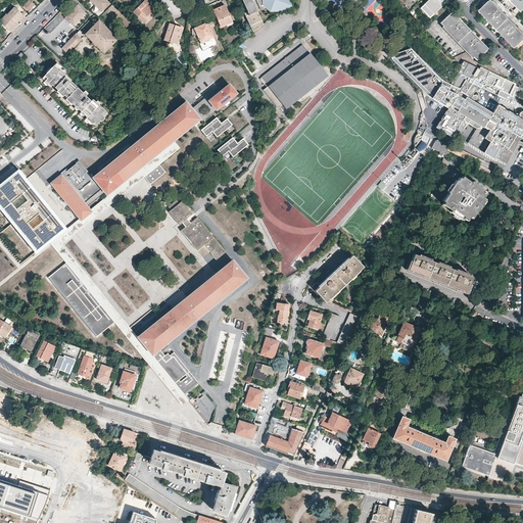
[(29,10),(34,5),(29,0),(28,0),(21,7),(25,9),(27,11),(28,10),(29,10)]
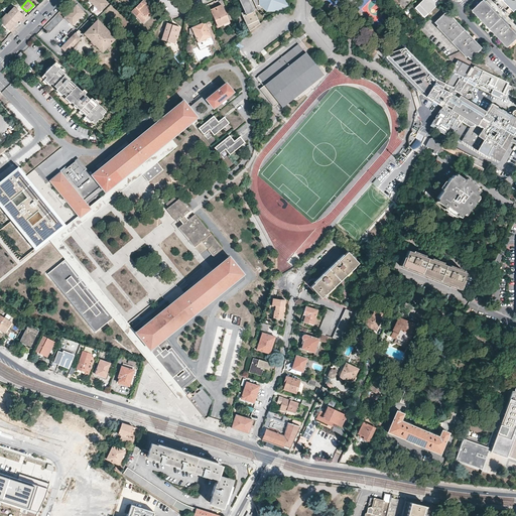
[(105,0),(86,0),(88,1),(89,0),(92,3),(91,4),(96,9),(98,8),(101,11),(109,3),(105,0)]
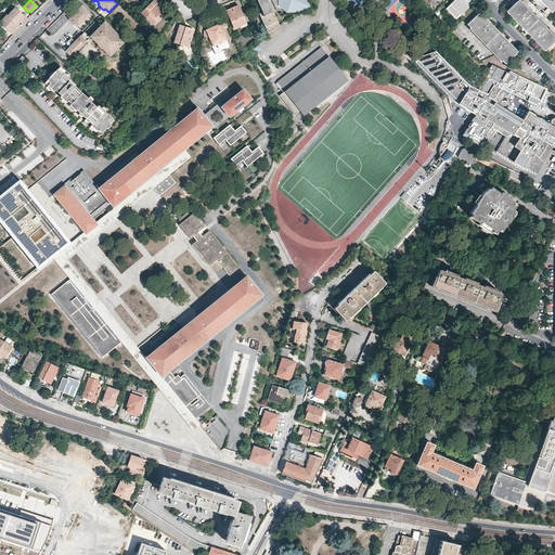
[(152,22),(160,13),(165,9),(156,0),(154,0),(142,13),(152,22)]
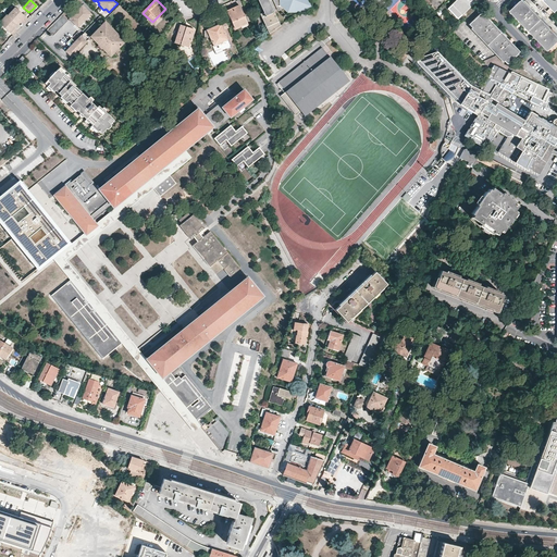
[(258,0),(263,12),(260,13),(269,33),(281,25),(269,0),(258,0)]
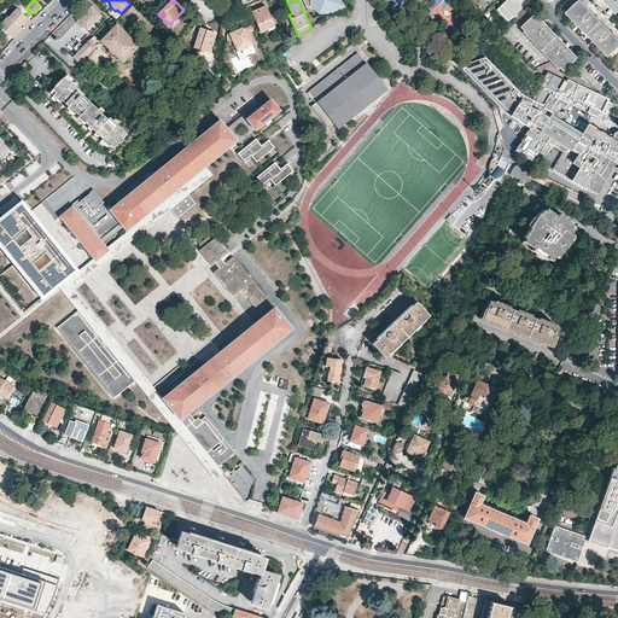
[(345,6),(342,0),(304,0),(310,11),(313,9),(319,13),(330,13),(345,6)]
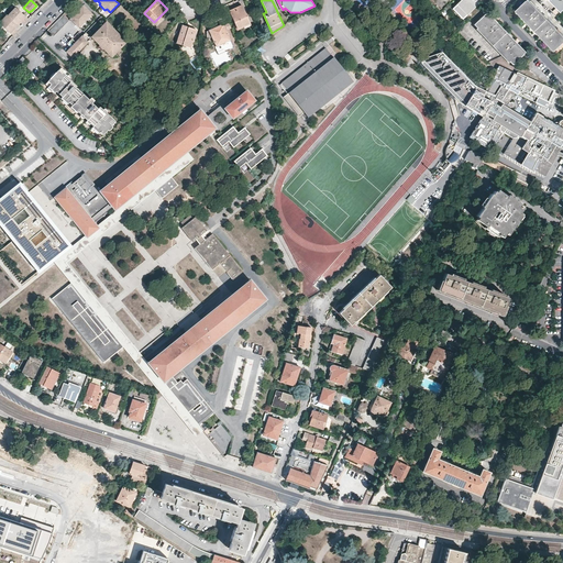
[(471,2),(468,0),(461,0),(452,9),(462,19),(476,4),(472,0),(471,2)]
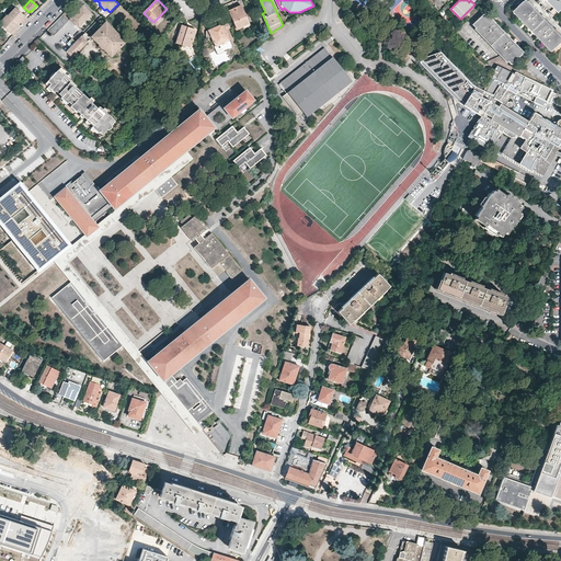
[(560,36),(525,0),(523,0),(514,10),(525,22),(542,39),(552,49),(560,41),(560,36)]
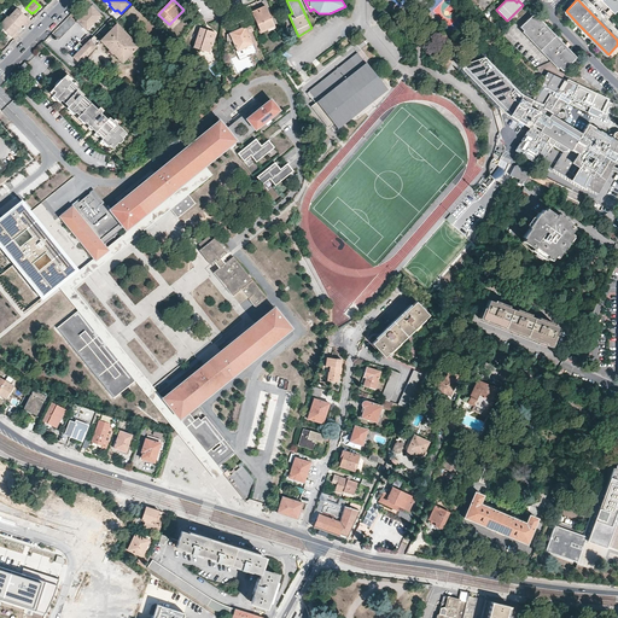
[(617,6),(617,0),(602,0),(613,11),(617,6)]
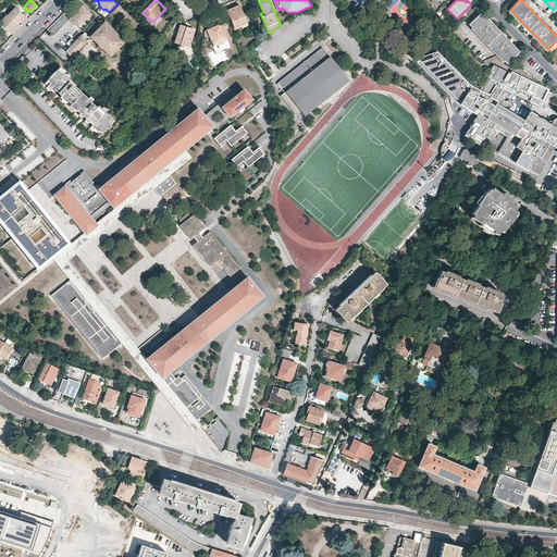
[(235,27),(247,22),(239,5),(227,11),(235,27)]
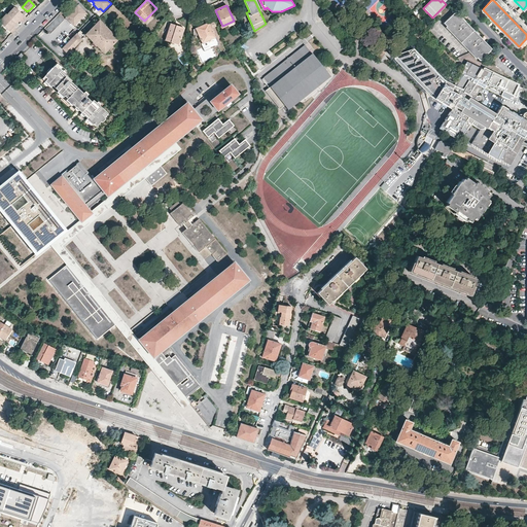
[(71,12),(65,19),(68,22),(68,21),(71,24),(70,24),(73,27),(79,21),(85,14),(82,11),(81,12),(79,9),(77,6),(71,12)]
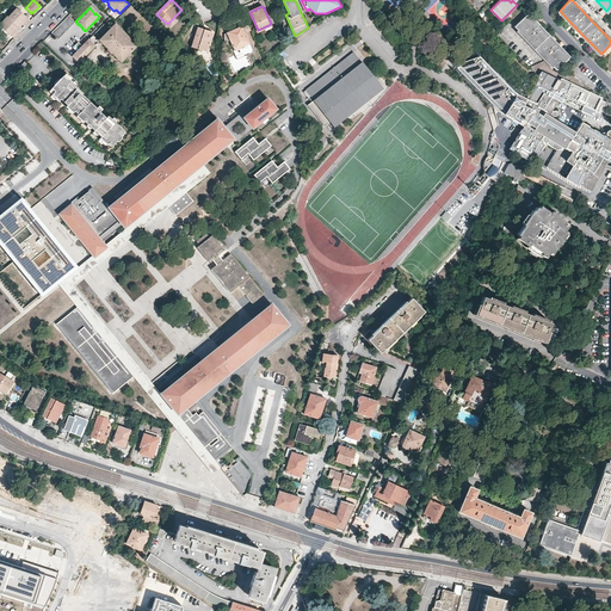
[(25,16),(17,8),(8,18),(17,26),(20,23),(19,22),(25,16)]
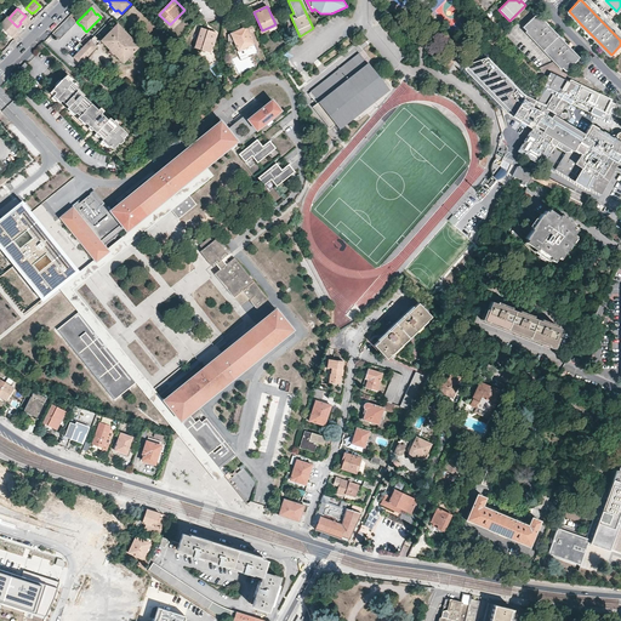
[(182,17),(180,15),(170,24),(171,27),(182,17)]
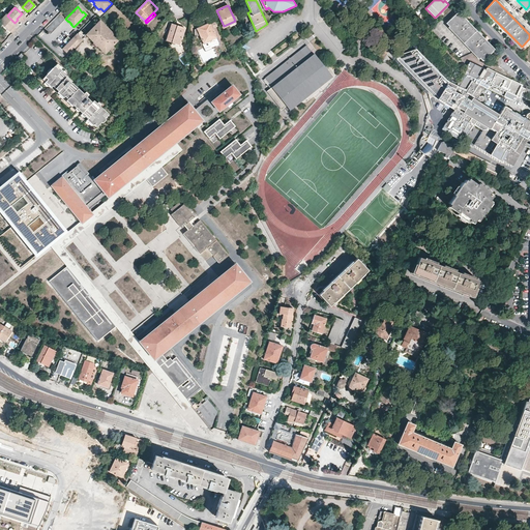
[(446,23),(474,52),(482,60),(487,56),(493,50),(483,40),(464,21),(457,12),(446,23)]
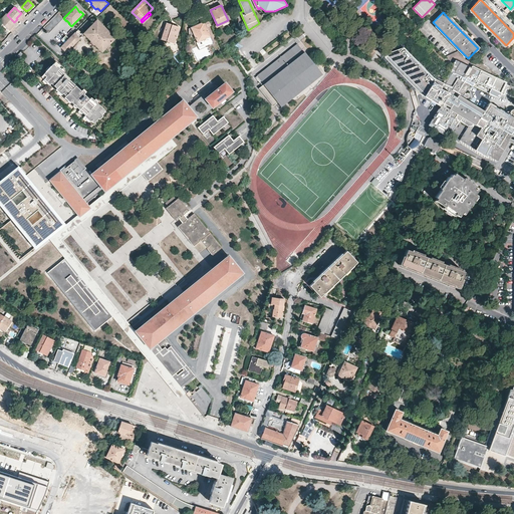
[(25,18),(21,13),(16,18),(17,19),(19,21),(21,21),(22,21),(25,18)]
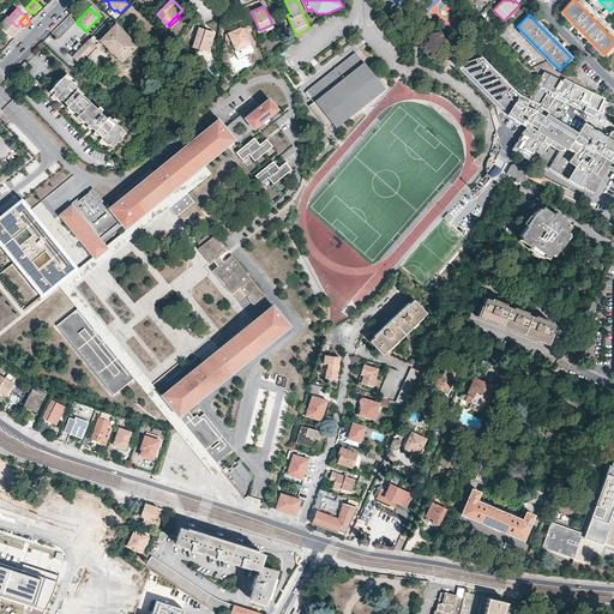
[(8,18),(7,17),(0,24),(0,26),(13,40),(17,35),(17,34),(17,32),(14,30),(17,26),(8,18)]
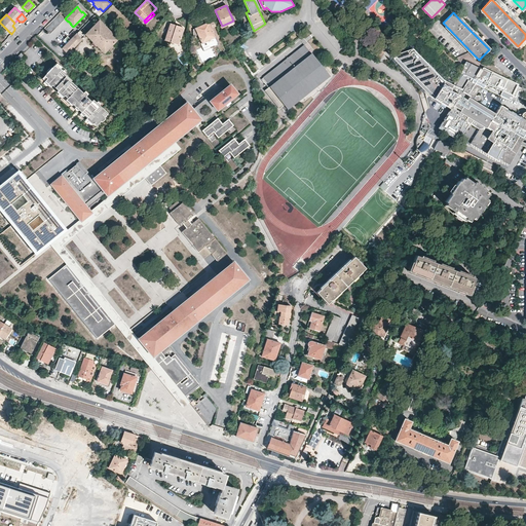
[(64,21),(58,14),(46,26),(52,32),(64,21)]
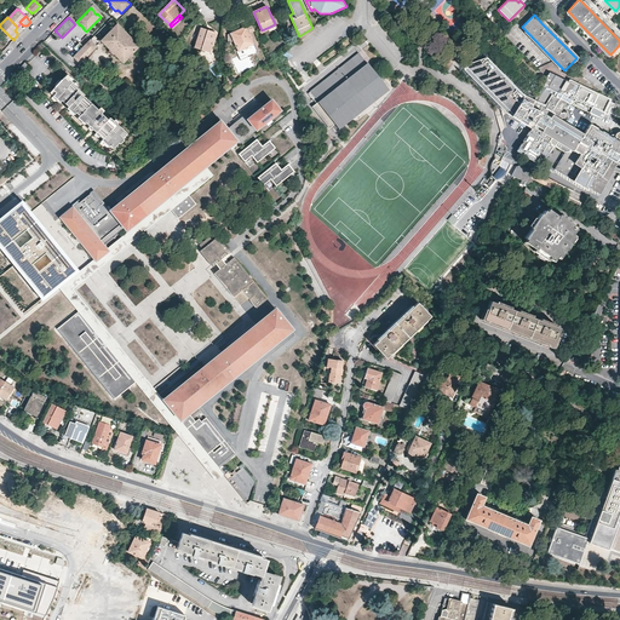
[(128,35),(118,24),(102,40),(101,39),(97,42),(98,44),(121,65),(139,46),(137,44),(137,40),(133,40),(128,35)]
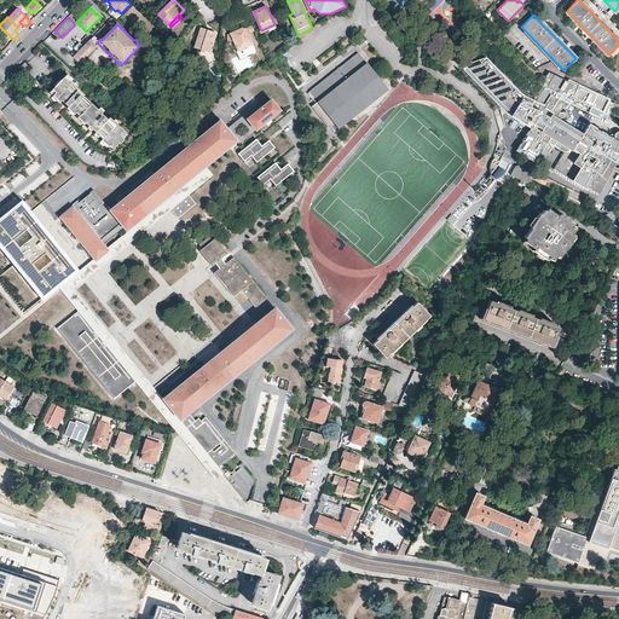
[(209,52),(217,33),(201,27),(194,47),(209,52)]
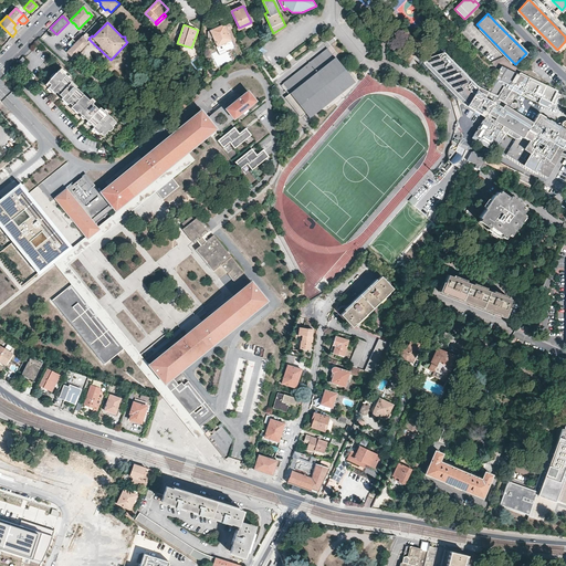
[(219,29),(211,32),(218,46),(232,40),(224,24),(219,27),(219,29)]
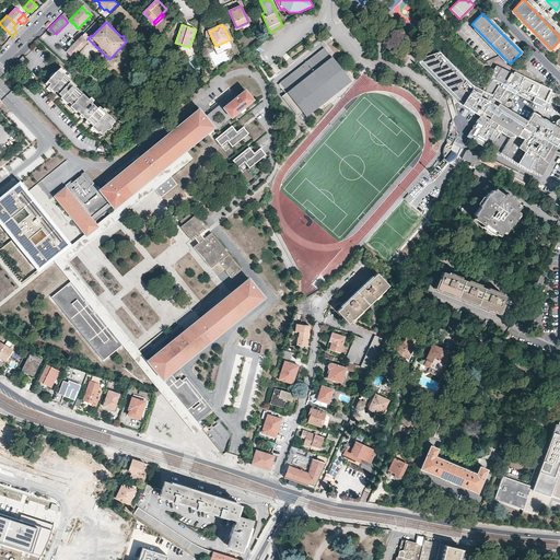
[(88,38),(83,34),(81,37),(74,43),(69,48),(66,53),(71,58),(86,43),(89,39),(88,38)]
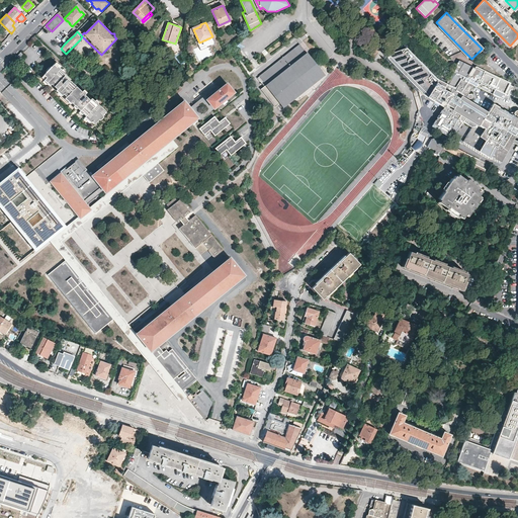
[(259,76),(258,78),(264,86),(261,89),(275,106),(280,103),(283,107),(303,91),(324,75),(299,45),(284,56),(259,76)]
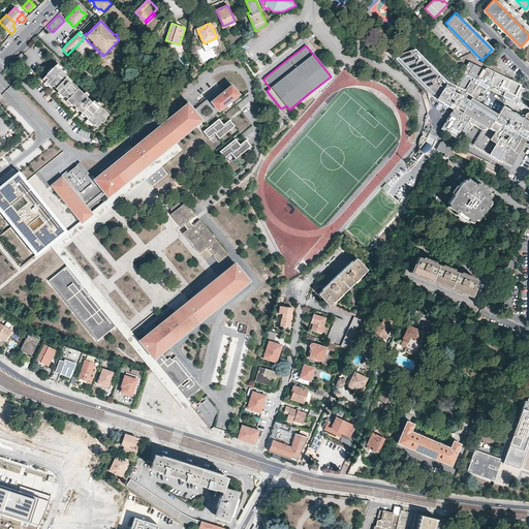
[(483,96),(478,96),(485,88),(512,100),(514,100),(515,99),(517,96),(519,97),(521,93),(522,92),(524,92),(525,88),(521,87),(522,85),(487,68),(486,69),(469,62),(464,73),(463,73),(457,85),(448,81),(415,49),(395,57),(433,96),(454,111),(442,129),(463,142),(473,124),(483,130),(473,145),(484,151),(486,146),(493,150),(491,155),(502,161),(503,160),(512,165),(524,147),(526,143),(528,137),(528,136),(528,113),(527,114),(525,117),(505,105),(499,115),(478,101),(484,100),(483,96)]
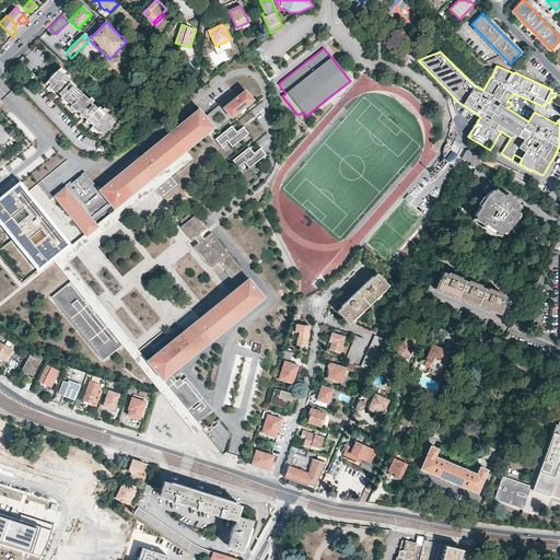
[(83,91),(68,77),(62,71),(63,70),(61,67),(56,71),(57,72),(50,79),(45,83),(48,86),(49,84),(56,90),(57,91),(61,95),(62,95),(69,101),(72,104),(78,111),(80,114),(82,114),(84,116),(86,118),(90,120),(90,123),(93,125),(100,130),(100,131),(102,133),(106,129),(107,130),(112,126),(111,125),(115,120),(105,112),(102,108),(97,104),(93,101),(92,102),(89,98),(82,93),(83,91)]
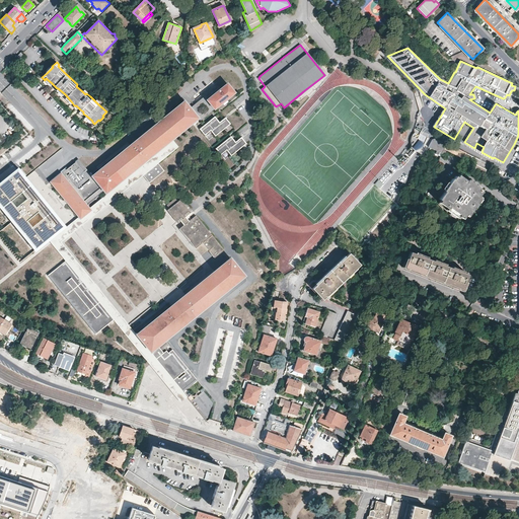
[(212,106),(214,108),(234,92),(227,82),(219,88),(206,99),(212,106)]
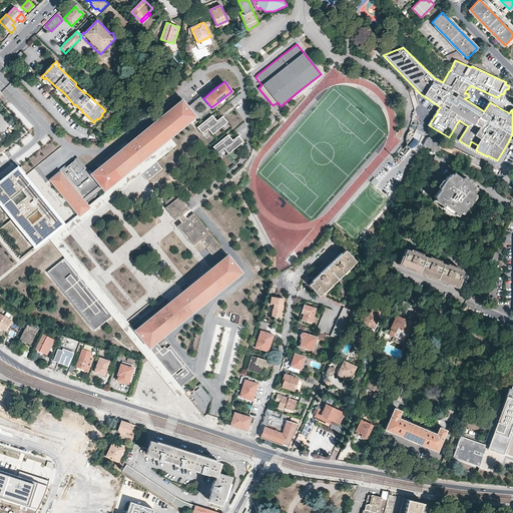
[(203,98),(216,87),(214,85),(214,84),(213,85),(188,106),(190,109),(193,106),(200,101),(203,98)]
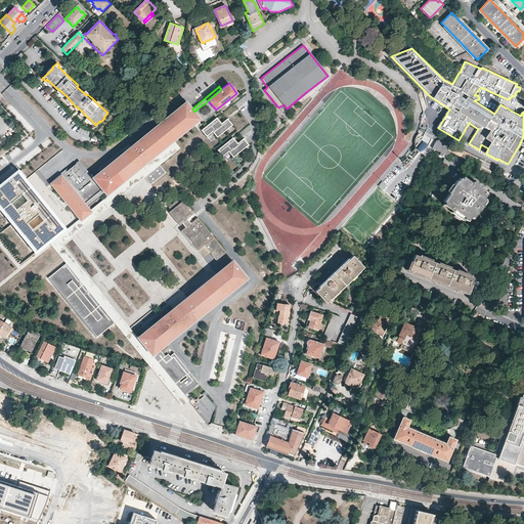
[(211,111),(214,107),(208,100),(205,103),(211,111)]
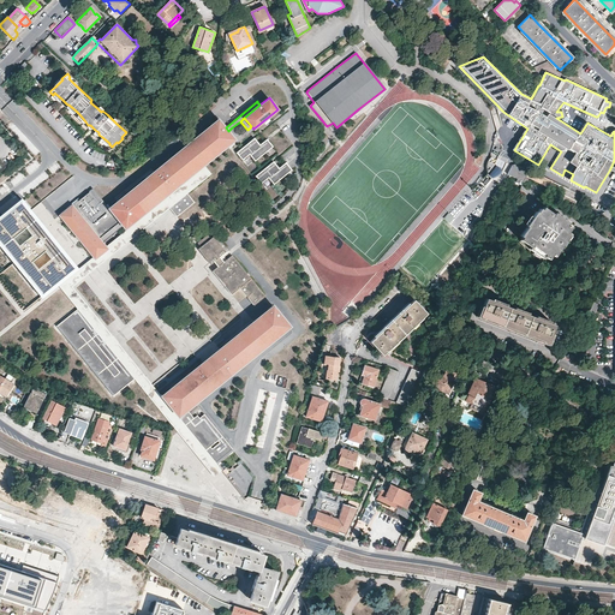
[(108,249),(105,245),(100,238),(120,221),(126,228),(135,221),(153,206),(168,193),(199,168),(209,161),(234,139),(236,139),(228,131),(226,127),(219,120),(203,132),(145,179),(114,204),(111,208),(109,207),(108,208),(93,189),(70,207),(65,210),(60,215),(94,256),(95,258),(108,249)]
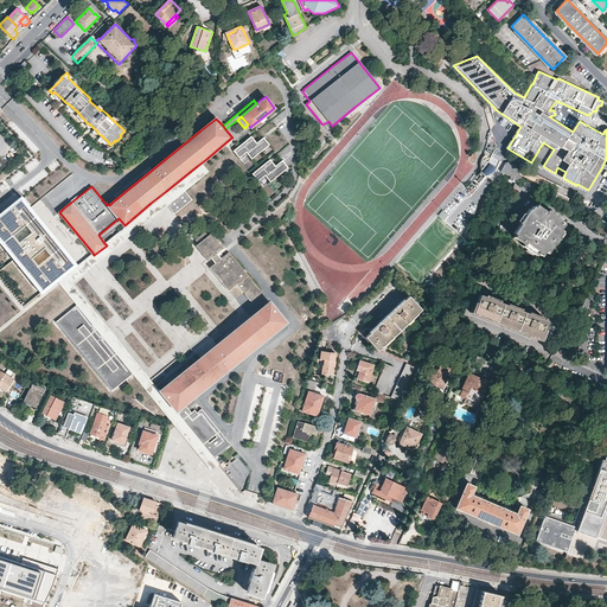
[(75,267),(57,280),(61,285),(77,305),(133,374),(173,423),(176,427),(212,471),(219,465),(213,457),(181,416),(177,411),(160,391),(88,302),(72,283),(167,205),(185,191),(209,172),(203,164),(225,145),(250,127),(248,125),(244,128),(236,134),(232,138),(231,138),(206,159),(197,166),(166,191),(151,203),(133,218),(125,225),(103,242),(107,246),(94,255),(93,253),(75,267)]
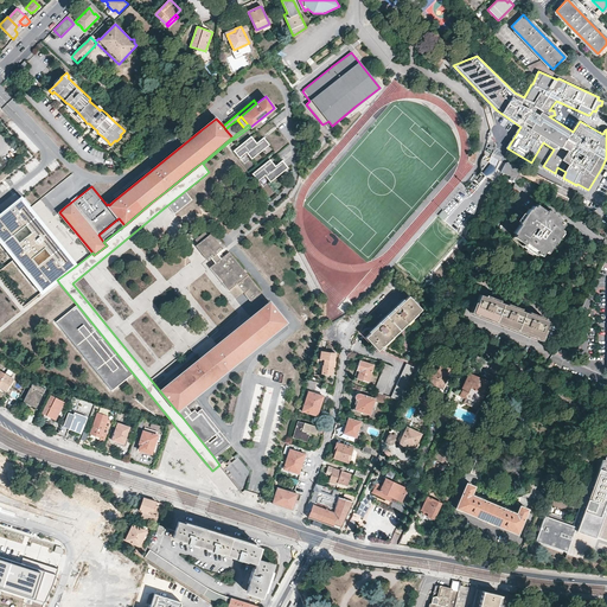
[(229,126),(225,129),(232,138),(236,134),(229,126)]
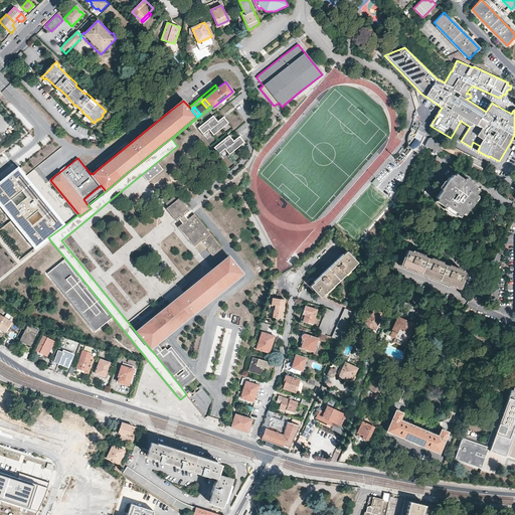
[(213,116),(199,128),(204,134),(209,129),(214,135),(229,123),(224,117),(218,121),(213,116)]
